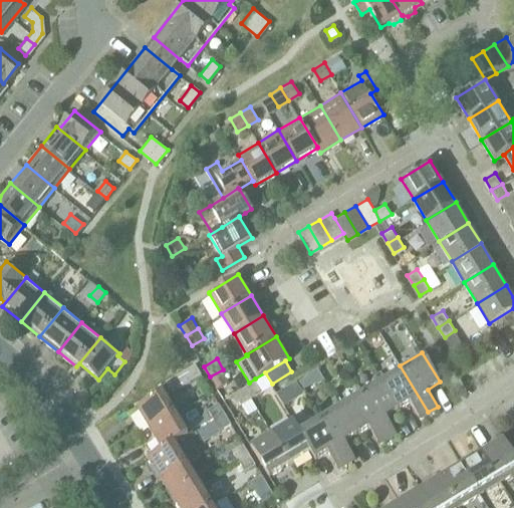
[(173,390),(202,371),(195,361),(166,379),(173,390)]
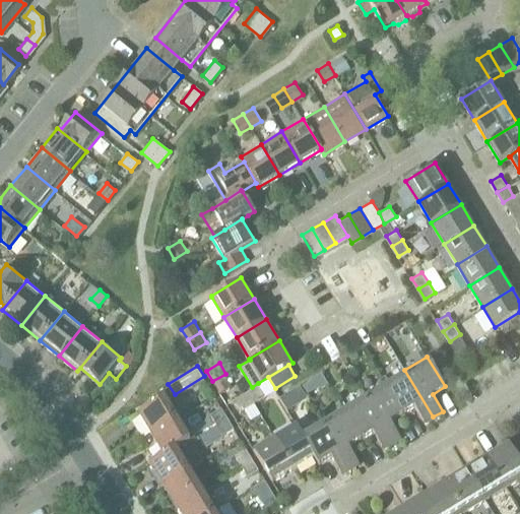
[(404,370),(384,382),(402,412),(414,405),(425,422),(433,416),(404,370)]
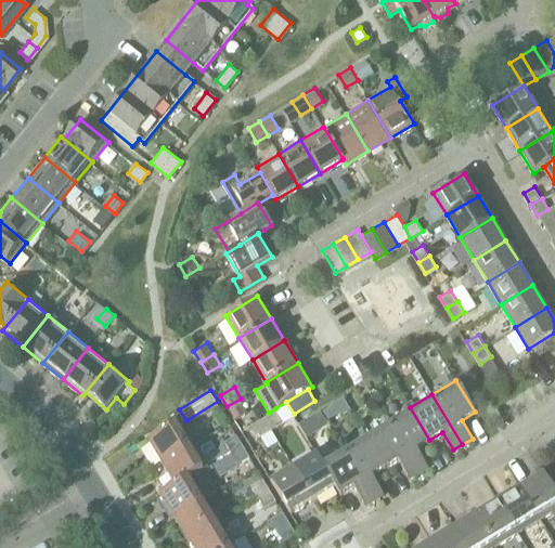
[(241,399),(227,406),(233,417),(247,409),(241,399)]
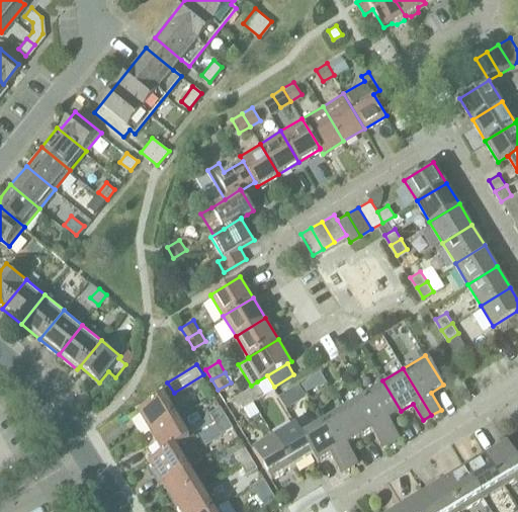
[(310,376),(301,380),(306,389),(314,385),(310,376)]
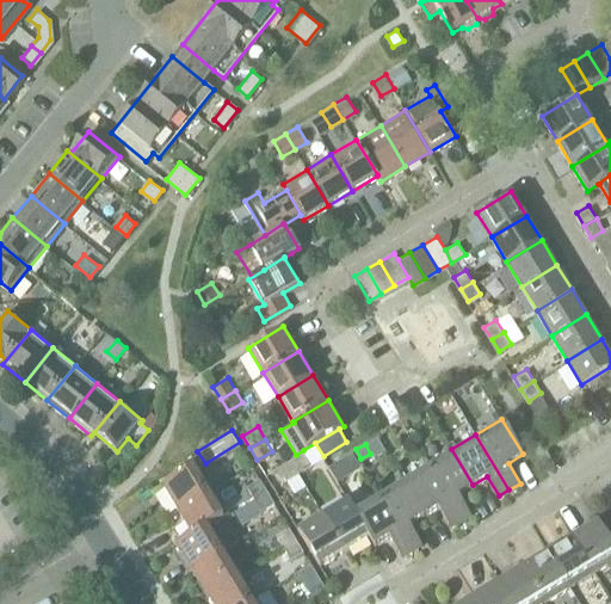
[(473,485),(451,449),(426,463),(460,519),(471,512),(460,493),(473,485)]
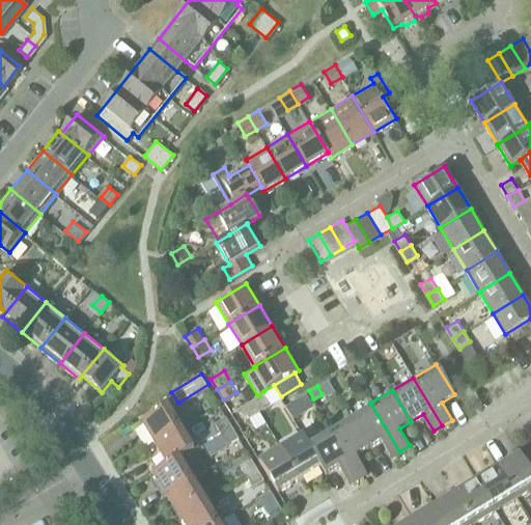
[(257,395),(253,397),(260,409),(269,404),(271,403),(263,391),(257,395)]
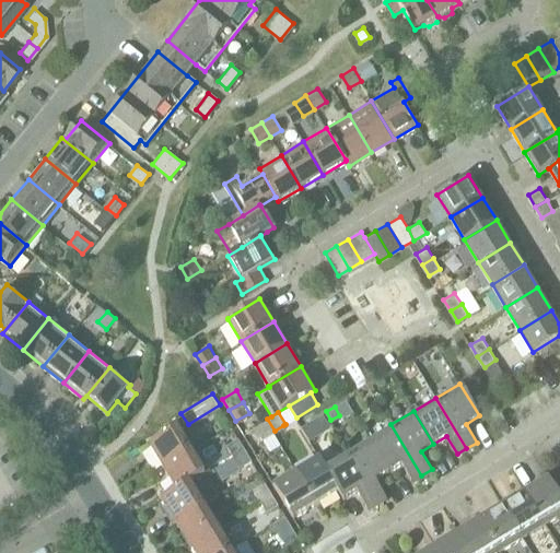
[(267,419),(256,426),(264,437),(275,431),(267,419)]
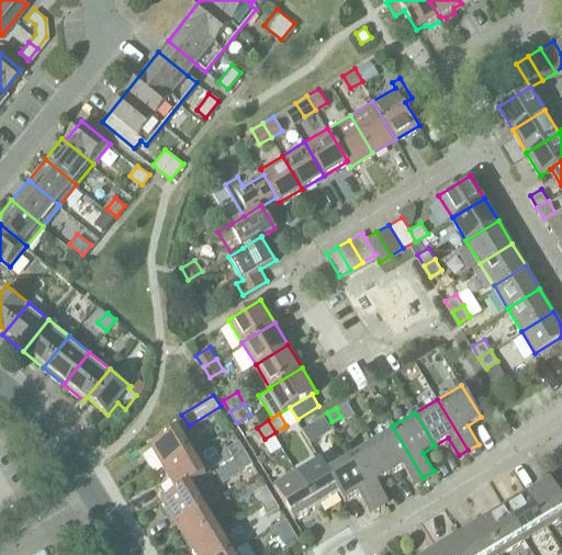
[(164,467),(197,448),(182,425),(150,444),(164,467)]
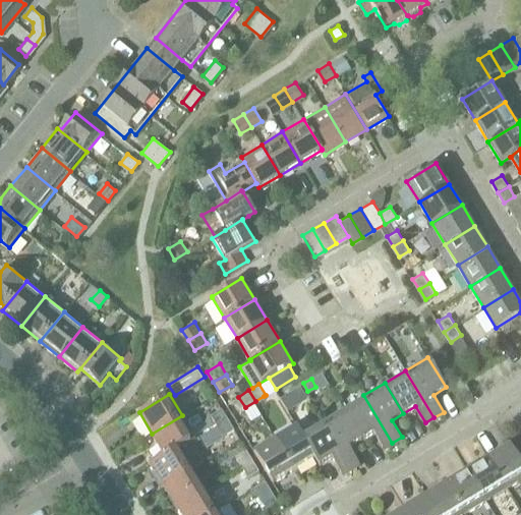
[(363,395),(343,408),(361,439),(373,431),(384,447),(392,443),(363,395)]
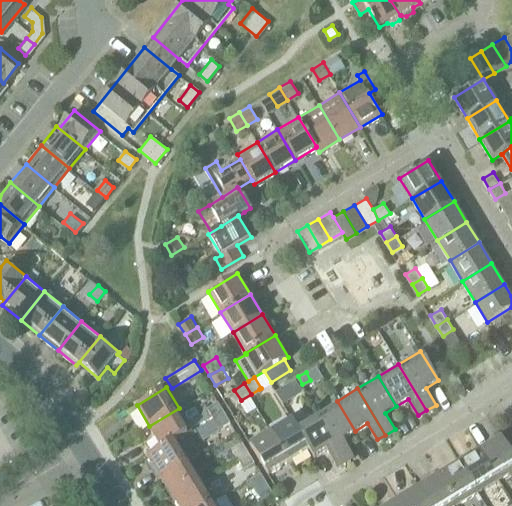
[(213,416),(224,409),(218,399),(207,406),(213,416)]
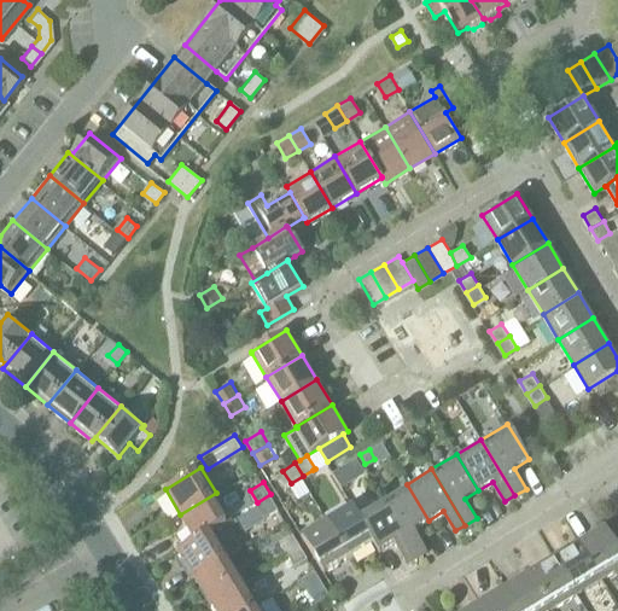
[(429,521),(407,484),(382,499),(415,554),(427,548),(415,528),(429,521)]
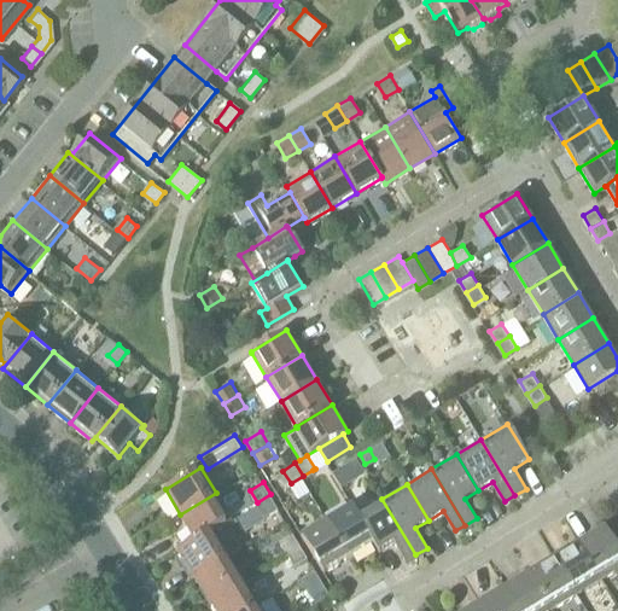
[(216,493),(180,515),(194,539),(194,540),(215,527),(215,528),(227,521),(232,518),(216,493)]
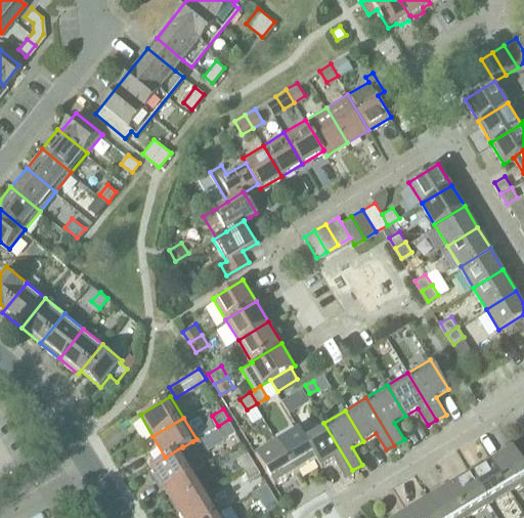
[(229,419),(218,426),(224,436),(235,429),(229,419)]
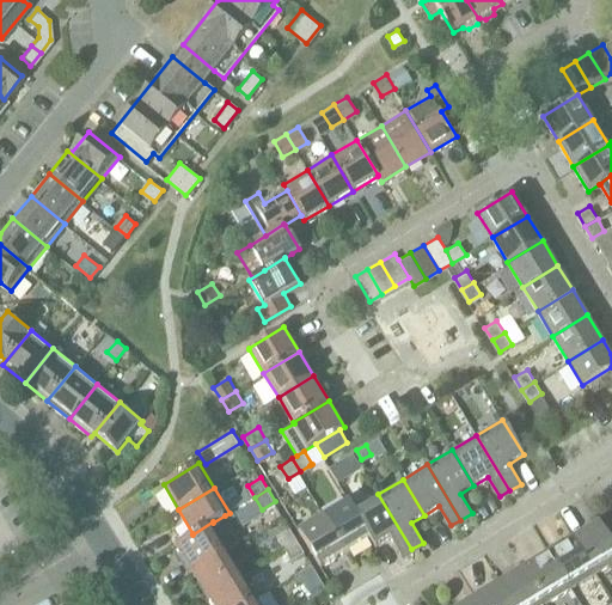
[(378,494),(355,508),(354,509),(369,535),(368,535),(374,545),(390,536),(402,555),(411,549),(378,494)]
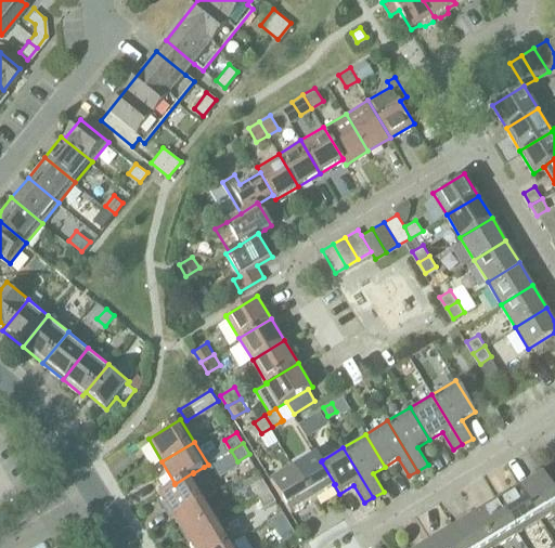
[(317,452),(293,466),(312,497),(334,484),(335,484),(321,461),(322,460),(317,452)]
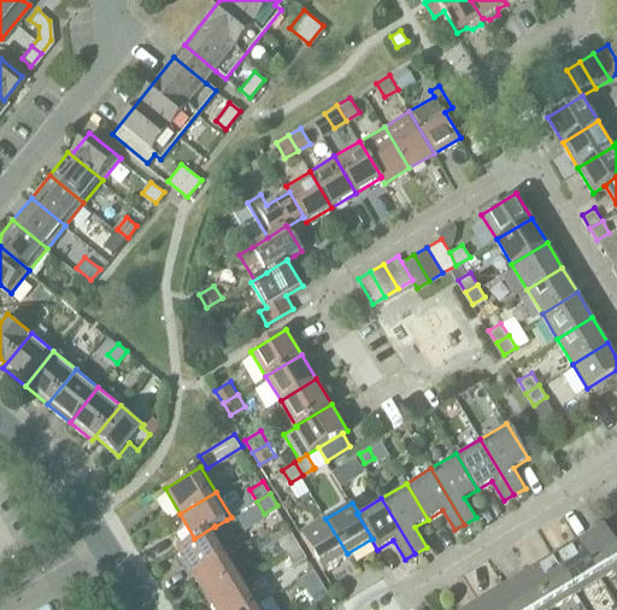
[(303,526),(305,531),(301,533),(322,569),(347,553),(325,518),(315,525),(312,520),(303,526)]
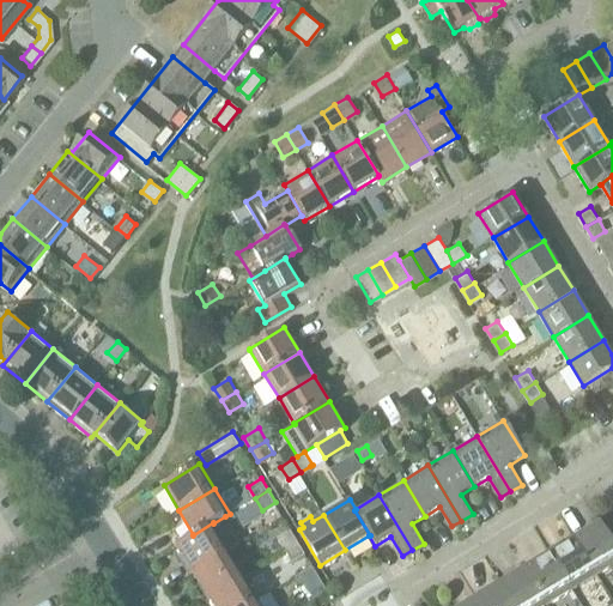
[(241,540),(225,516),(213,523),(213,522),(193,535),(193,534),(176,544),(178,546),(174,549),(187,570),(190,568),(192,570),(228,549),(241,540)]
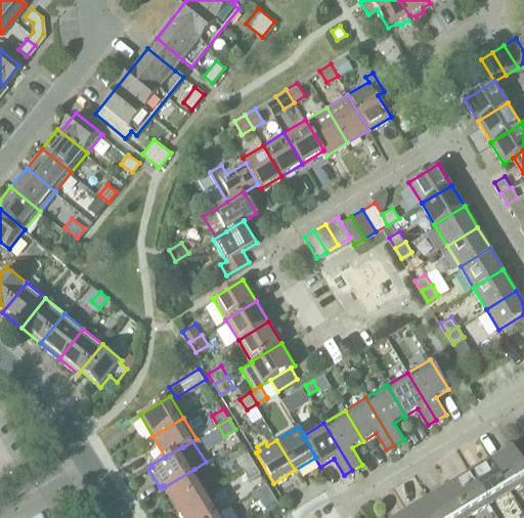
[(490,459),(509,489),(523,479),(523,466),(512,445),(490,459)]
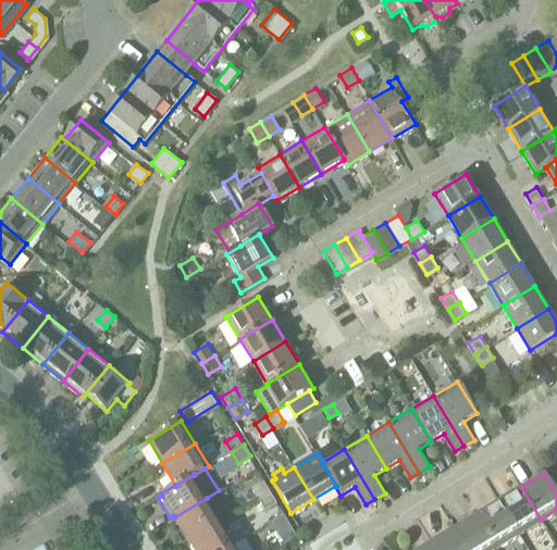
[(259,497),(270,489),(263,478),(252,486),(259,497)]
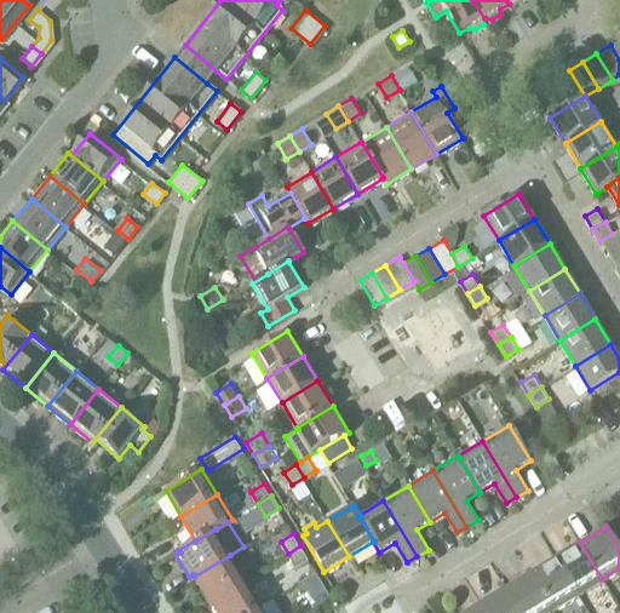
[(602,579),(580,543),(555,559),(577,595),(602,579)]
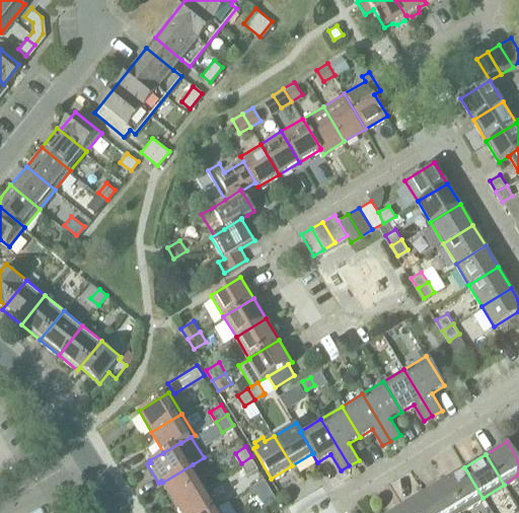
[(251,456),(241,463),(247,473),(257,466),(251,456)]
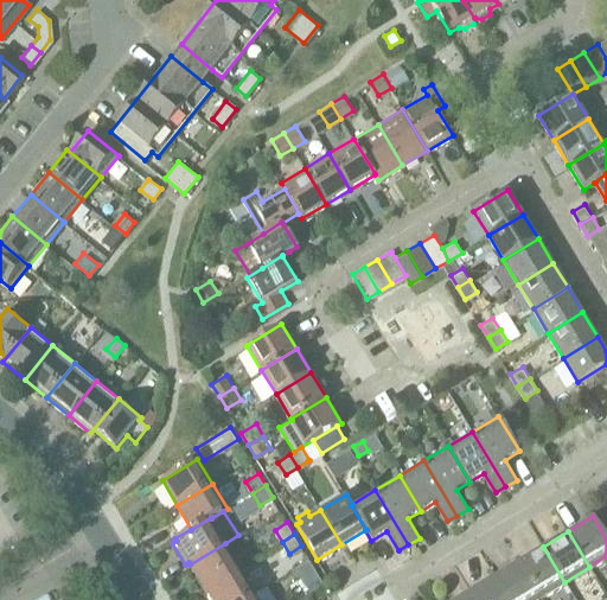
[(241,567),(225,543),(190,565),(205,589),(241,567)]
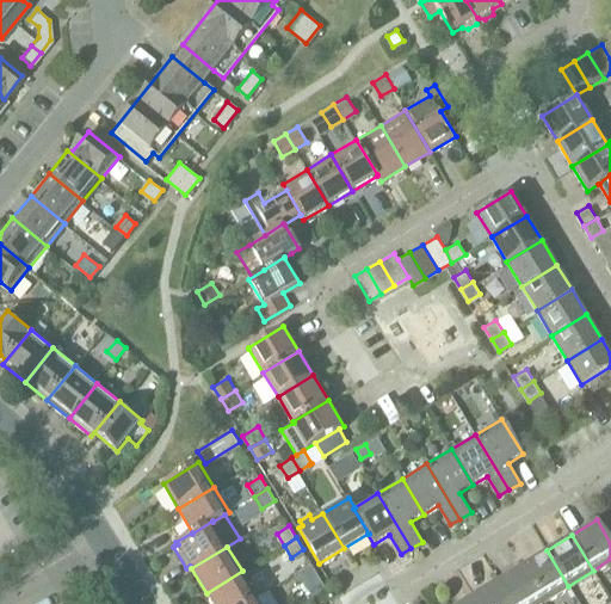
[(547,550),(523,565),(544,601),(568,586),(547,550)]
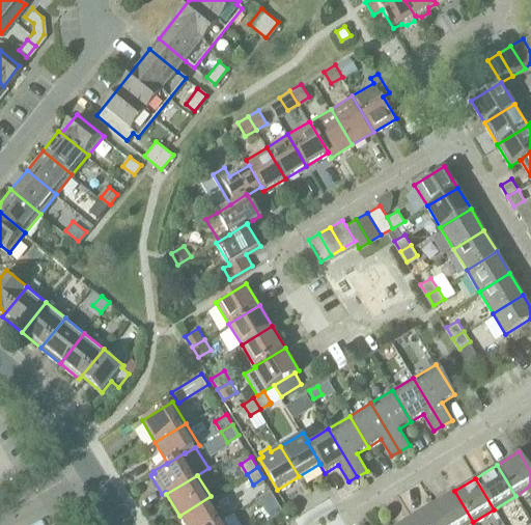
[(284,513),(270,489),(258,496),(272,519),(284,513)]
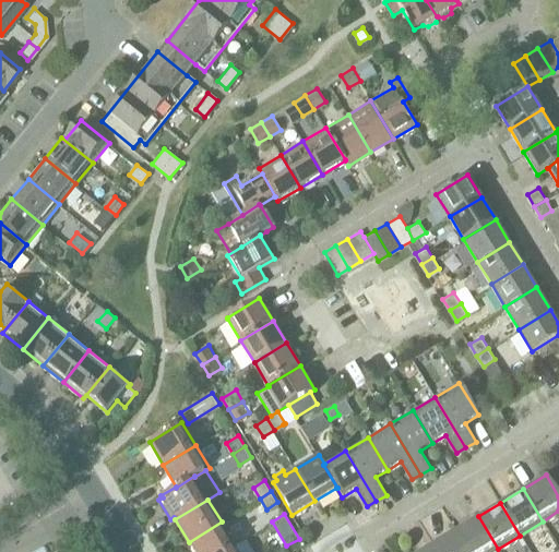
[(478,516),(456,530),(468,551),(492,551),(498,549),(478,516)]
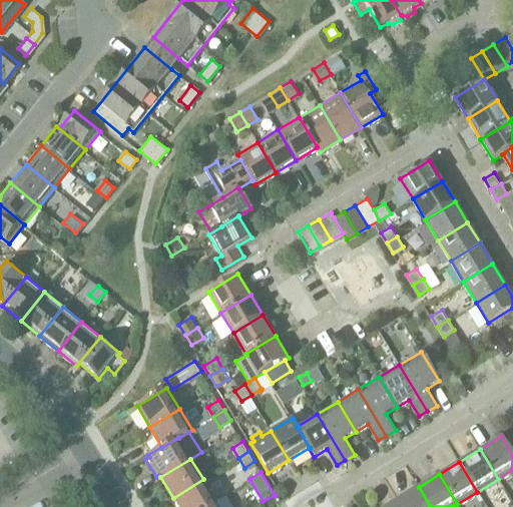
[(202,506),(215,500),(203,479),(173,498),(178,506),(202,506)]
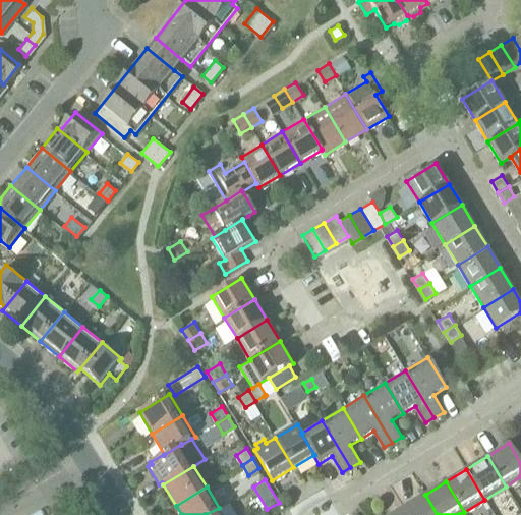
[(437,514),(425,495),(403,508),(407,514),(437,514)]
